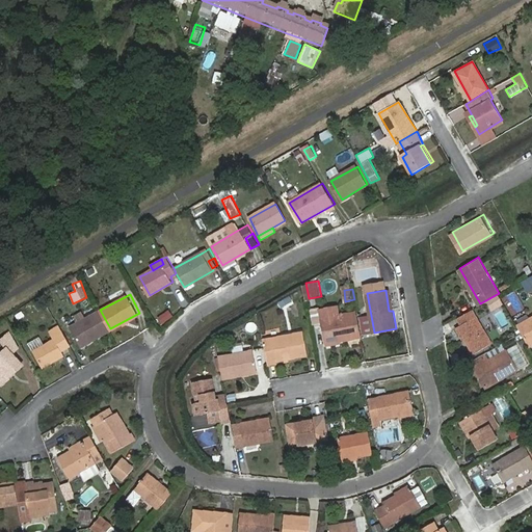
[(282,309),(293,302),(289,296),(278,302),(282,309)]
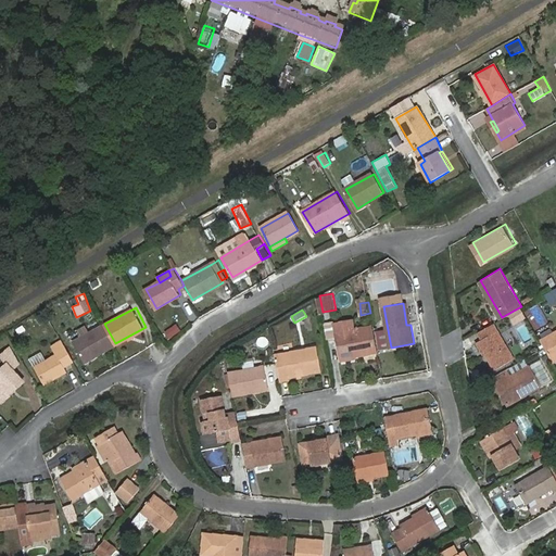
[(336,321),(338,332),(355,329),(354,318),(336,321)]
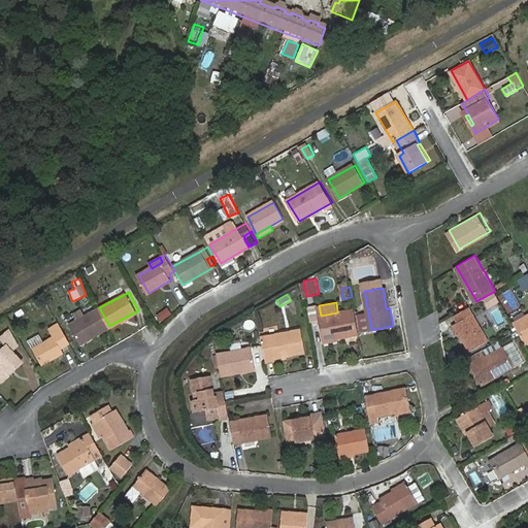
[(470,305),(455,315),(459,322),(455,323),(471,349),(489,338),(470,305)]
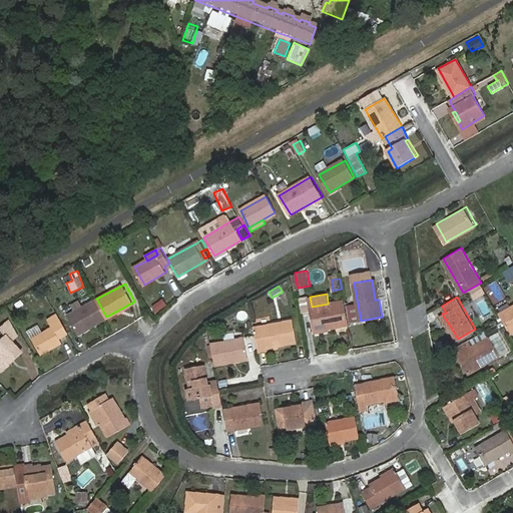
[(106,317),(96,299),(71,316),(80,332),(106,317)]
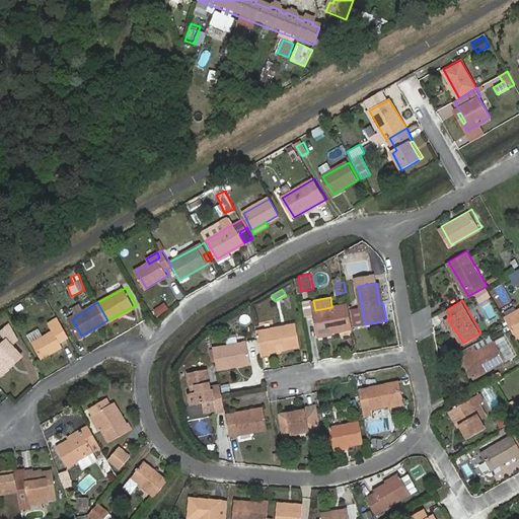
[(353,326),(349,304),(331,307),(315,310),(320,332),(353,326)]
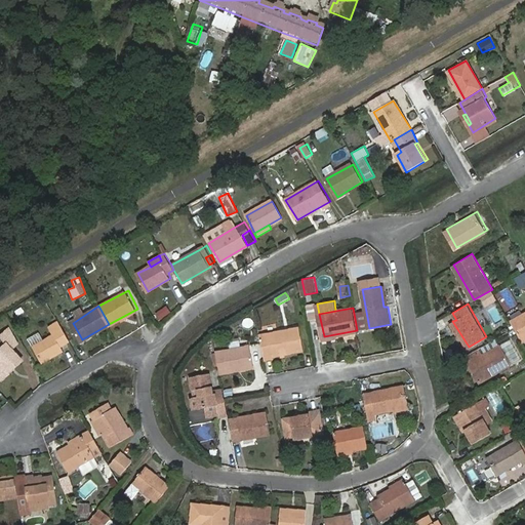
[(524,310),(511,319),(516,326),(523,339),(524,337),(524,310)]
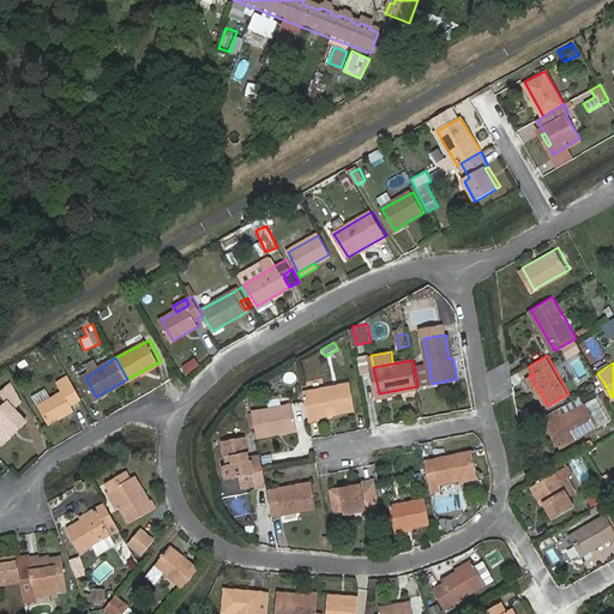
[(83,398),(72,377),(62,381),(66,389),(42,403),(52,422),(77,408),(73,403),(83,398)]
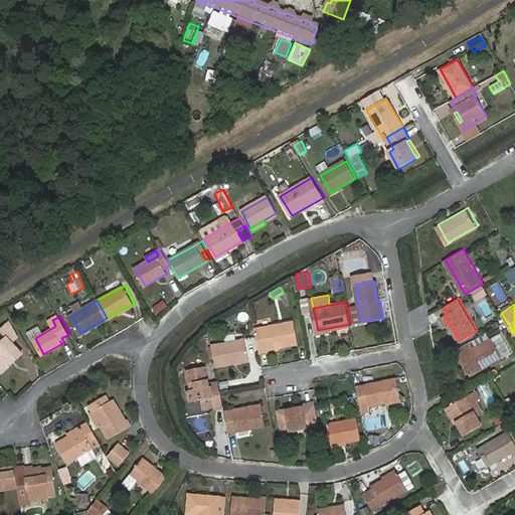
[(0,328),(7,336),(0,342),(0,365),(12,356),(15,359),(22,353),(11,341),(18,336),(10,321),(0,328)]
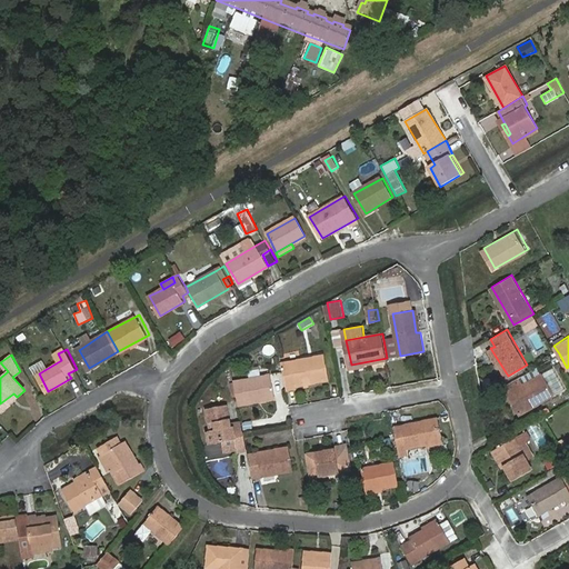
[(327,355),(282,362),(287,386),(330,378),(327,355)]
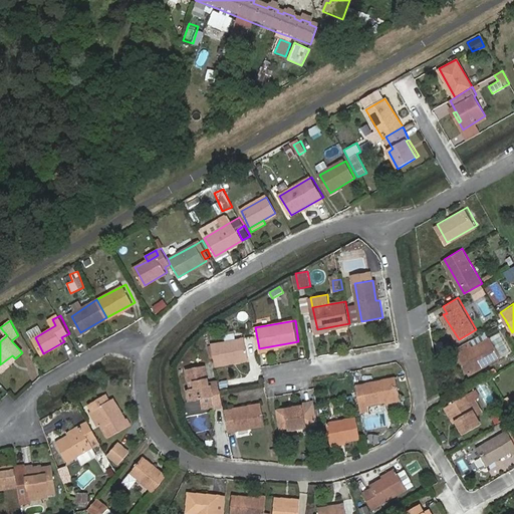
[(475,345),(471,339),(458,346),(471,370),(501,353),(491,336),(475,345)]
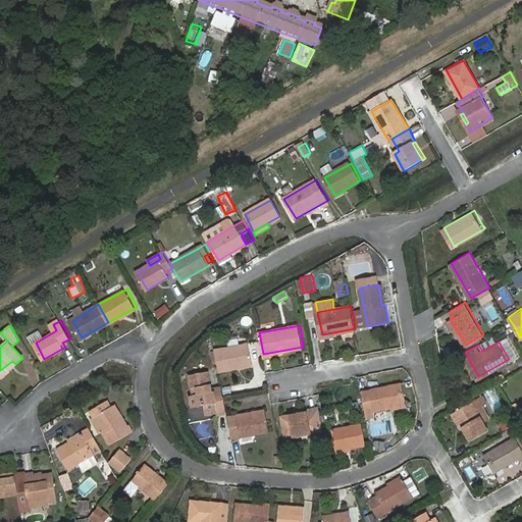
[(250,343),(216,349),(220,370),(239,367),(238,363),(253,361),(250,343)]
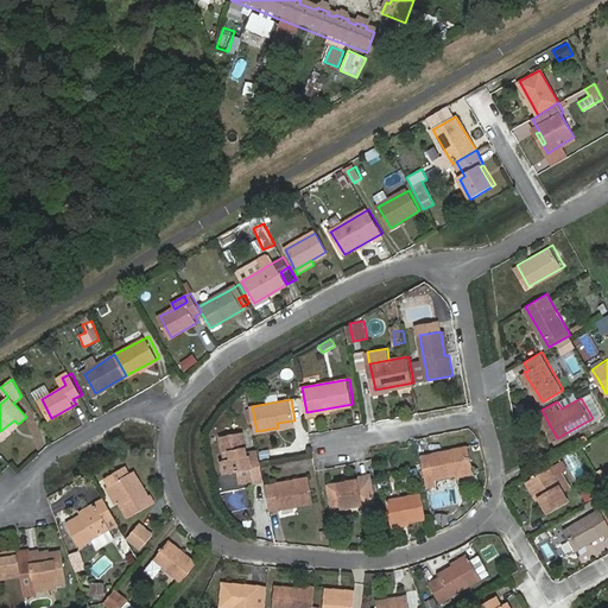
[(513,405),(517,419),(526,418),(523,404),(513,405)]
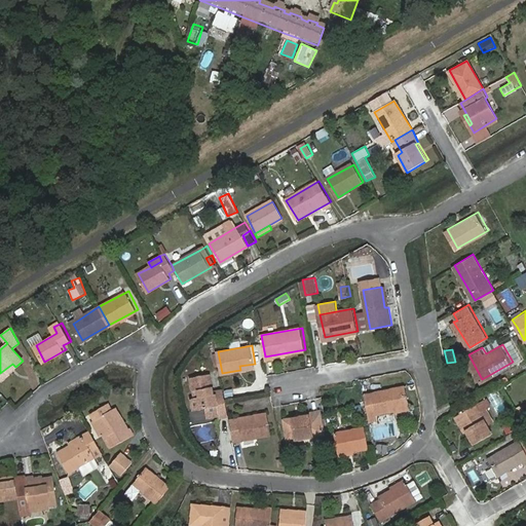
[(0,375),(2,378),(15,367),(12,364),(0,373),(0,375)]
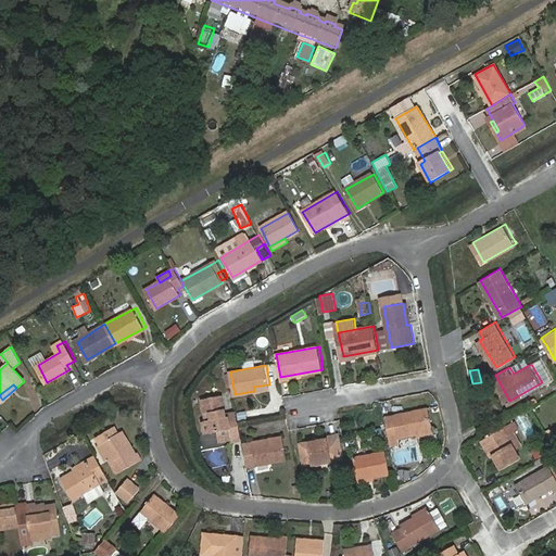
[(242,437),(238,409),(227,412),(224,393),(204,397),(206,411),(211,409),(213,417),(207,418),(204,419),(206,431),(219,429),(231,427),(232,432),(234,439),(242,437)]
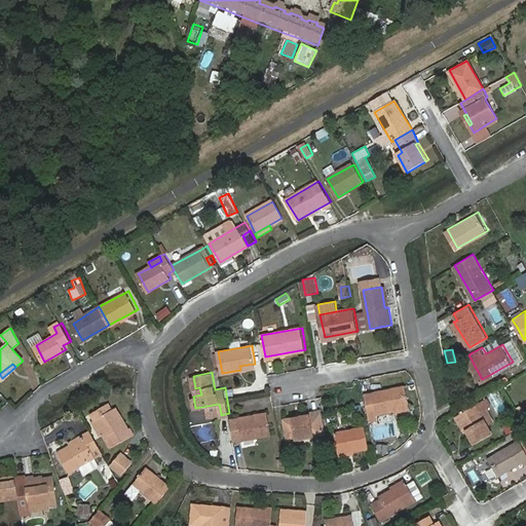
[(408,385),(366,392),(371,420),(379,418),(378,413),(412,407),(408,385)]
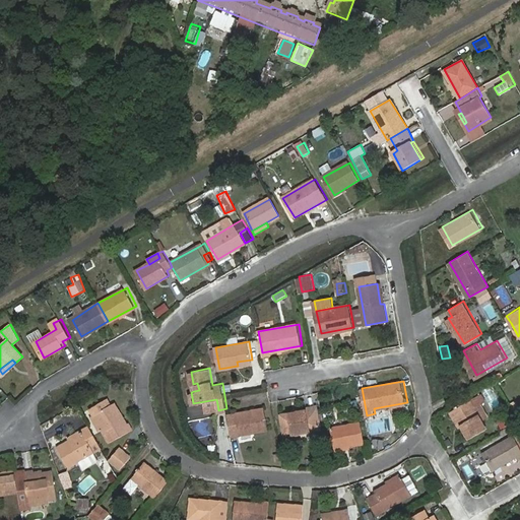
[(455,408),(471,437),(489,428),(477,406),(489,400),(483,392),(455,408)]
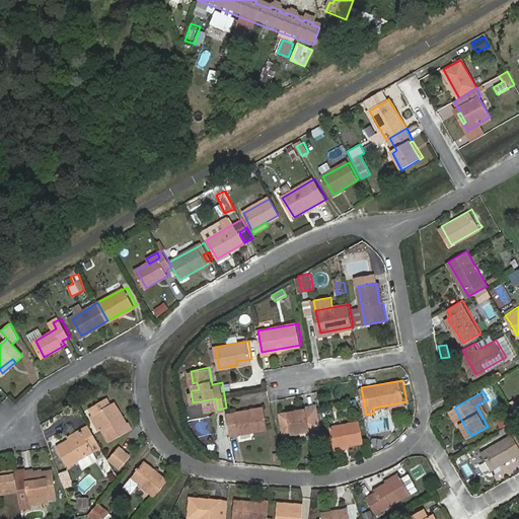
[(94,415),(103,431),(110,443),(131,432),(124,420),(120,422),(110,404),(109,405),(106,399),(90,409),(94,415)]
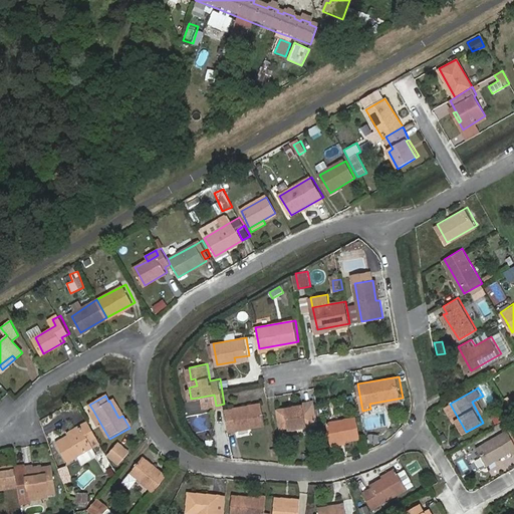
[(118,418),(122,416),(112,399),(109,401),(118,418)]
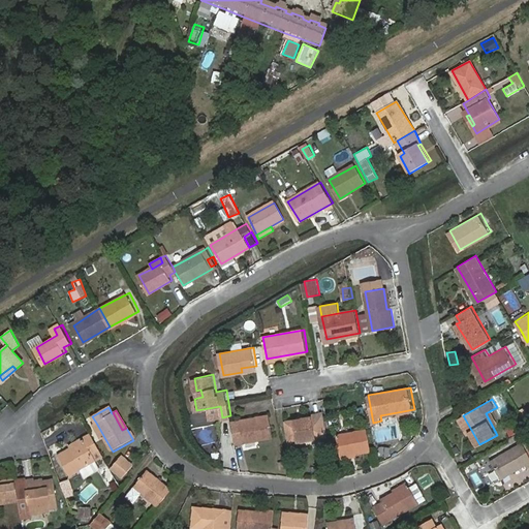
[(239,418),(243,440),(273,434),(269,412),(239,418)]
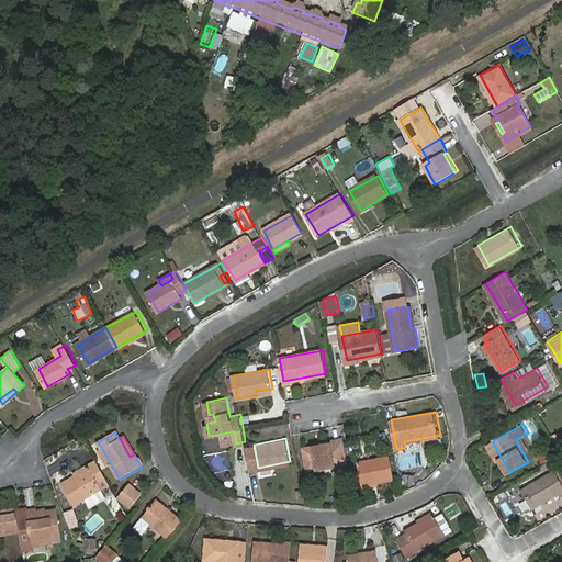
[(305,447),(310,469),(346,462),(343,441),(305,447)]
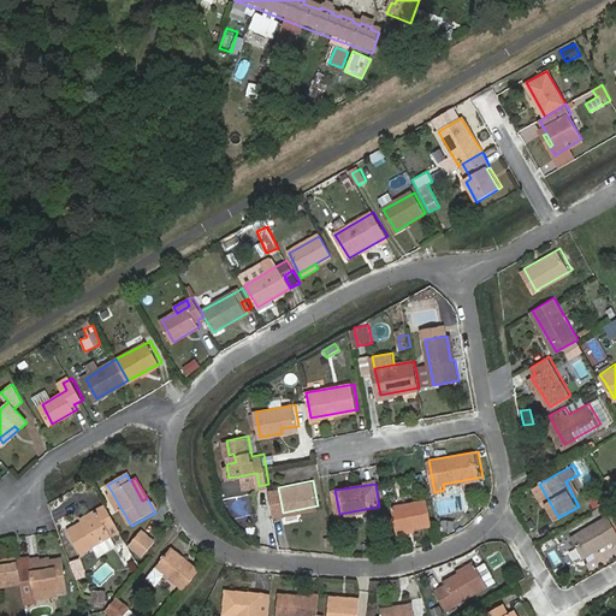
[(610,486),(594,496),(598,504),(615,495),(610,486)]
